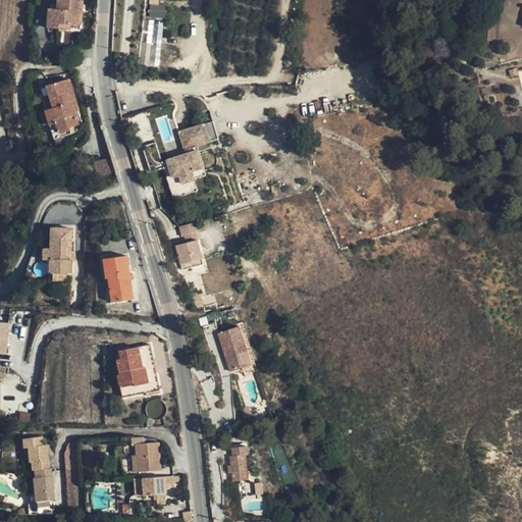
[(79,11),(82,11),(83,0),(81,0),(57,0),(57,8),(49,8),(48,20),(56,20),(55,29),(70,30),(70,29),(70,25),(81,25),(82,16),(79,16),(79,11)]
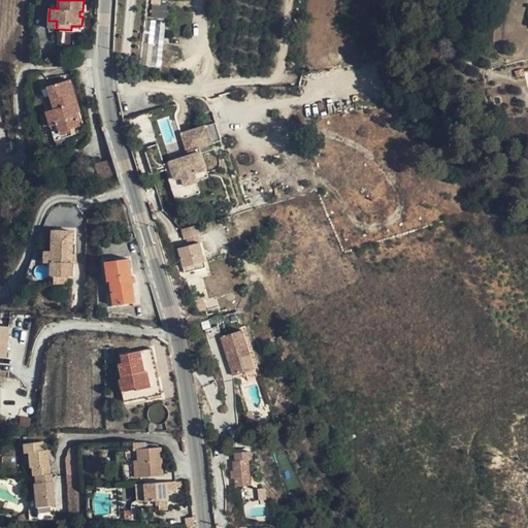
[(47,87),(50,97),(54,109),(47,110),(46,111),(46,112),(51,125),(55,140),(65,137),(72,135),(70,129),(80,126),(76,113),(79,112),(70,79),(47,87)]
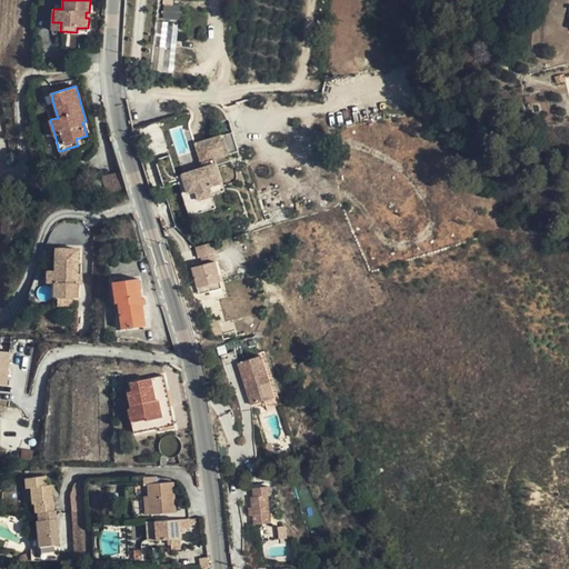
[(51,119),(58,118),(53,105),(48,107),(51,119)]
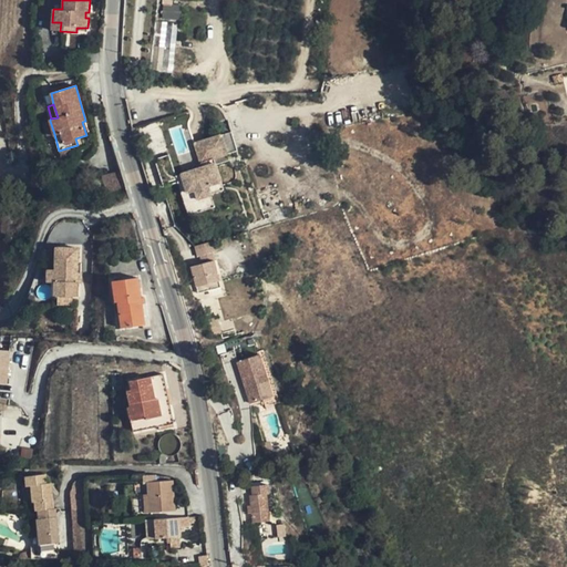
[(48,136),(54,134),(50,121),(43,123),(48,136)]
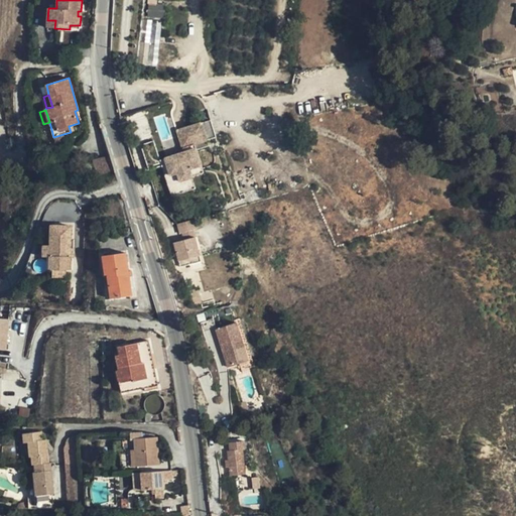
[(209,136),(206,124),(181,131),(185,148),(198,145),(197,139),(209,136)]
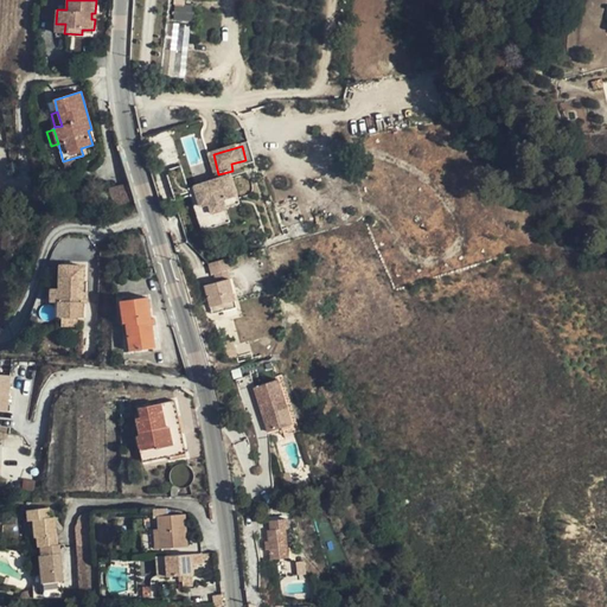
[(77,165),(75,158),(63,161),(65,168),(77,165)]
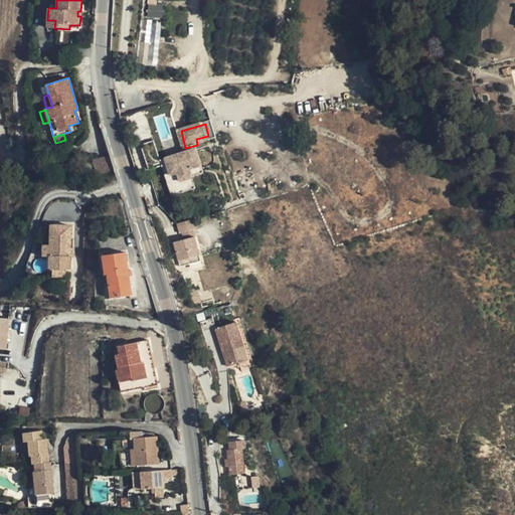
[(208,136),(196,139),(197,145),(209,142),(208,136)]
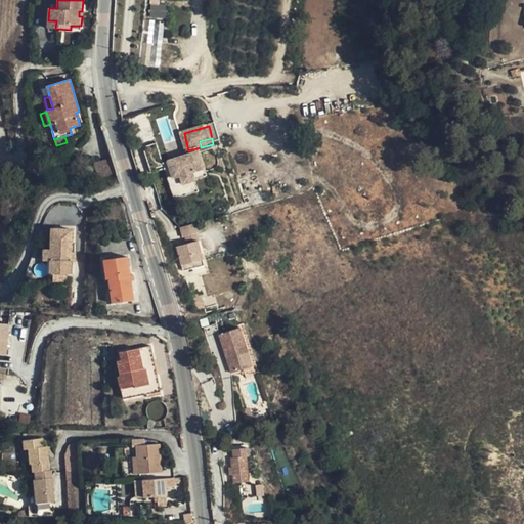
[(146,145),(153,172),(167,168),(165,162),(160,142),(146,145)]
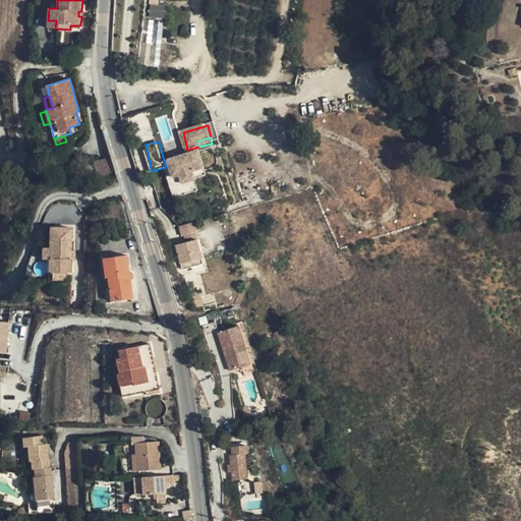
[(199,147),(187,150),(188,155),(164,161),(166,167),(174,198),(198,191),(195,179),(183,182),(179,168),(204,162),(199,147)]
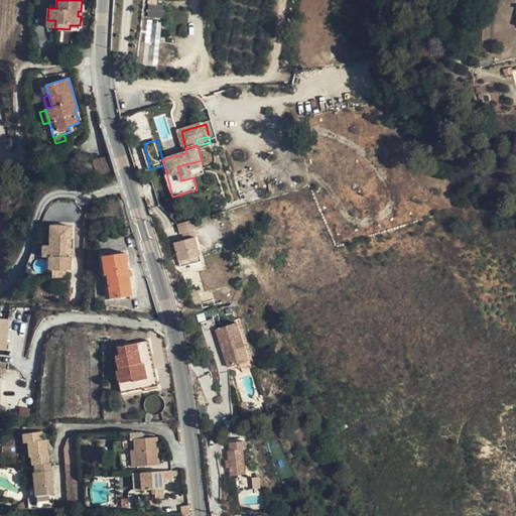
[(110,155),(93,160),(97,175),(114,170),(113,165),(110,155)]
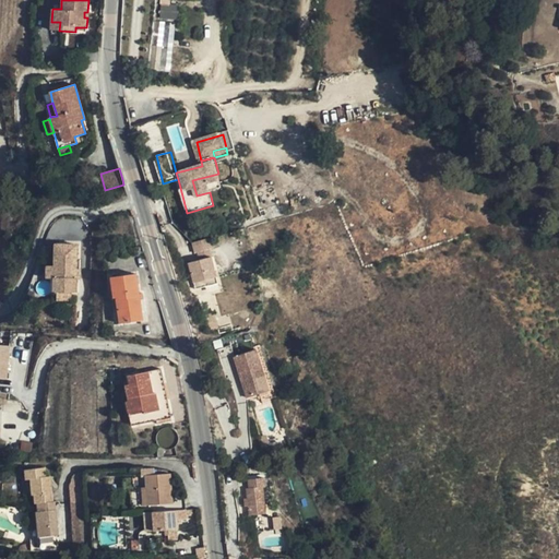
[(218,174),(192,180),(197,195),(210,192),(223,189),(218,174)]
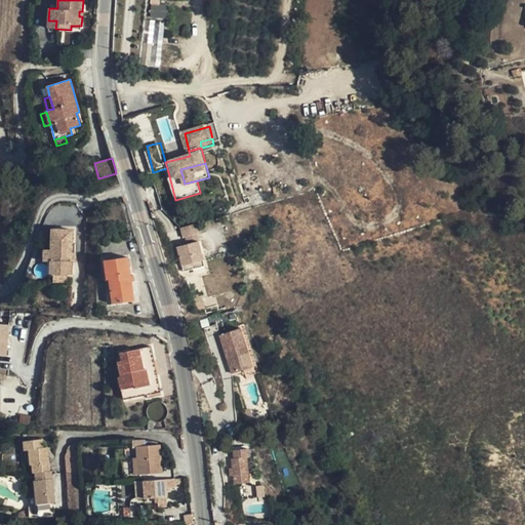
[(196,225),(180,229),(183,237),(185,236),(196,233),(199,233),(196,225)]
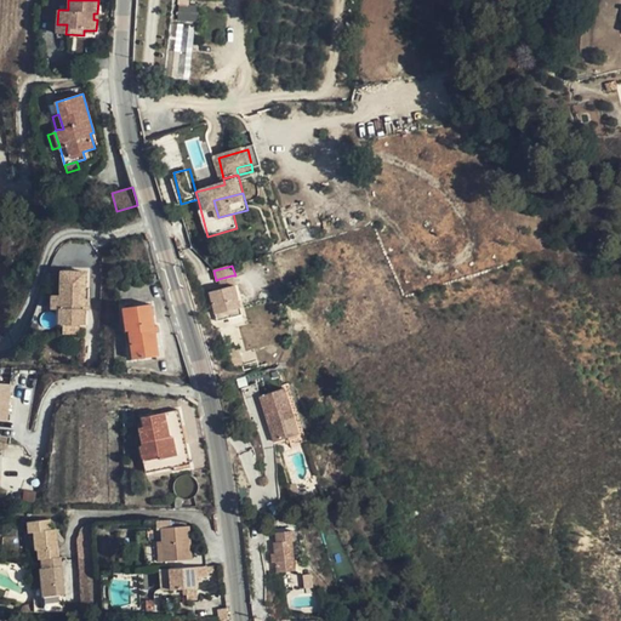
[(63,325),(80,325),(85,325),(85,308),(85,300),(85,272),(61,272),(61,295),(61,309),(60,325),(63,325)]
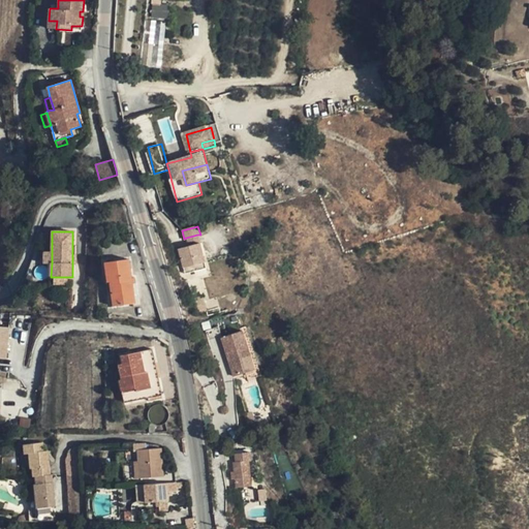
[(197,235),(186,238),(188,245),(199,243),(197,235)]
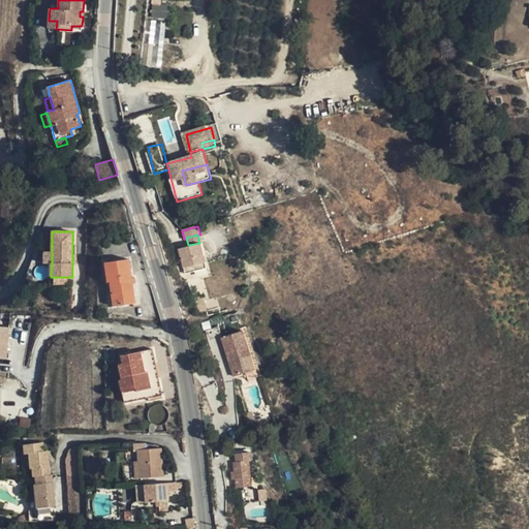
[(199,243),(178,248),(183,266),(205,261),(199,243)]
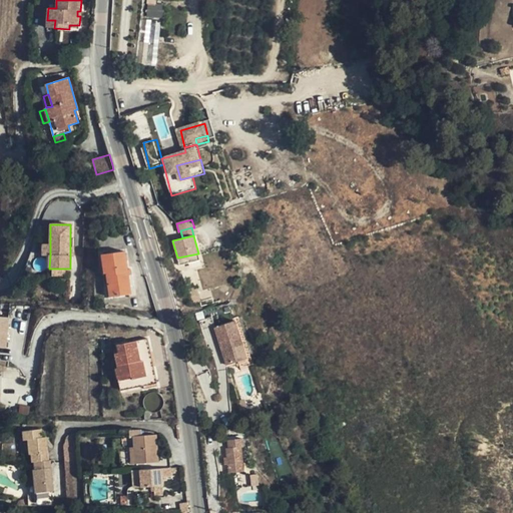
[(107,273),(109,287),(117,286),(118,296),(131,295),(128,275),(127,269),(125,250),(102,254),(105,274),(107,273)]
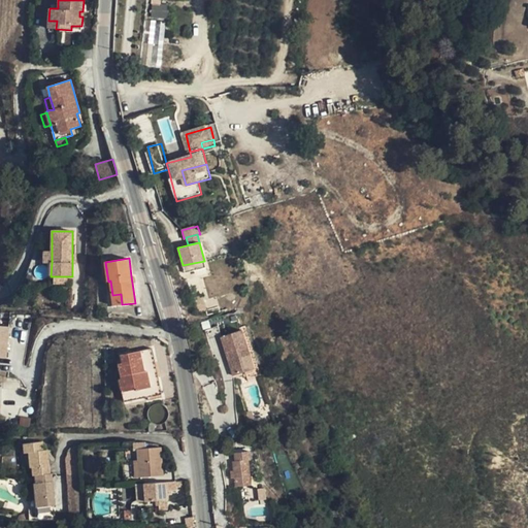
[(204,261),(183,265),(184,271),(205,267),(204,261)]
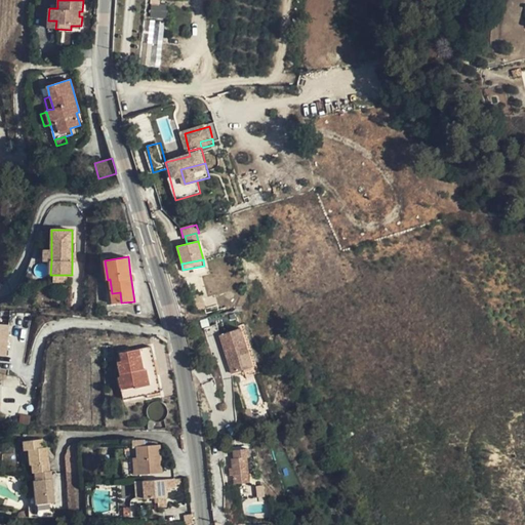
[(120,292),(112,293),(113,304),(121,303),(120,292)]
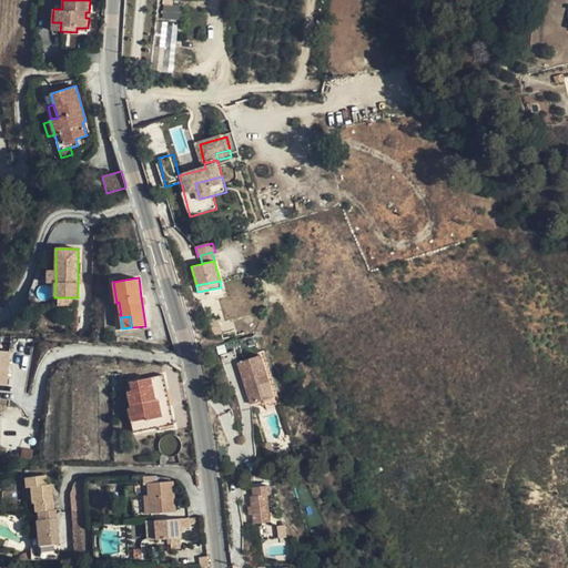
[(261,354),(237,362),(251,403),(273,396),(261,354)]
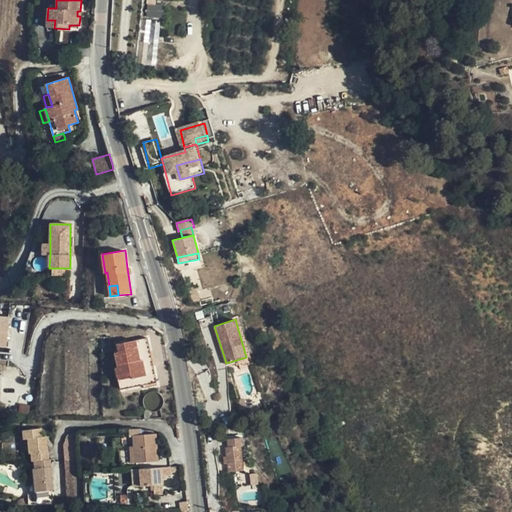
[(116,367),(121,390),(157,382),(148,337),(117,344),(119,351),(115,352),(118,367),(116,367)]
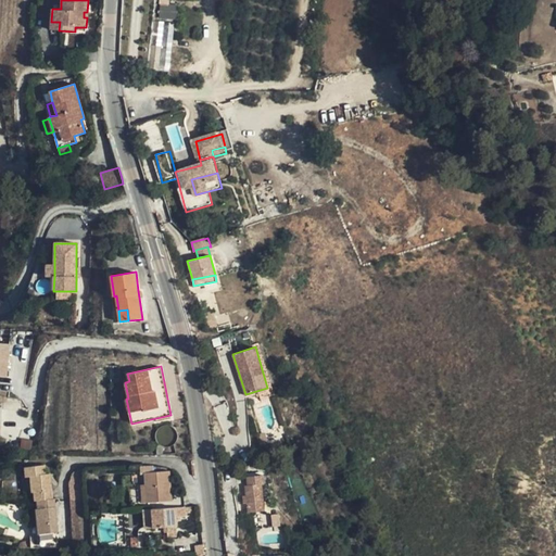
[(252,464),(243,466),(244,474),(252,472),(252,464)]
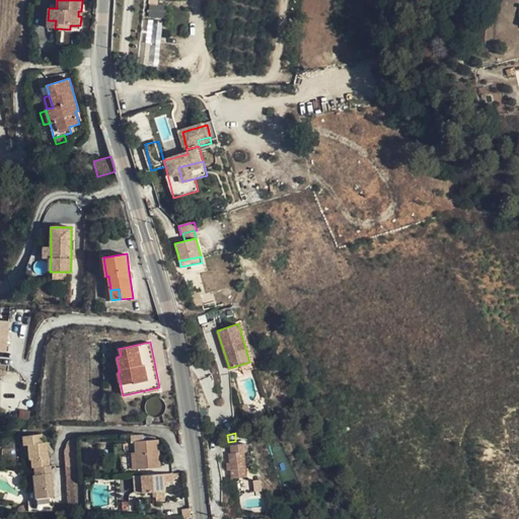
[(30,460),(32,459),(48,458),(47,450),(45,451),(44,446),(47,446),(46,442),(42,443),(41,435),(23,436),(24,445),(29,445),(30,460)]
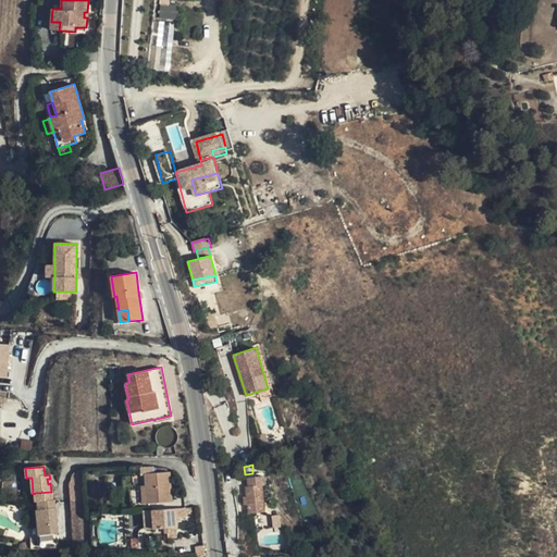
[(145,485),(147,504),(172,503),(170,472),(155,473),(153,467),(140,468),(141,475),(145,475),(145,485)]
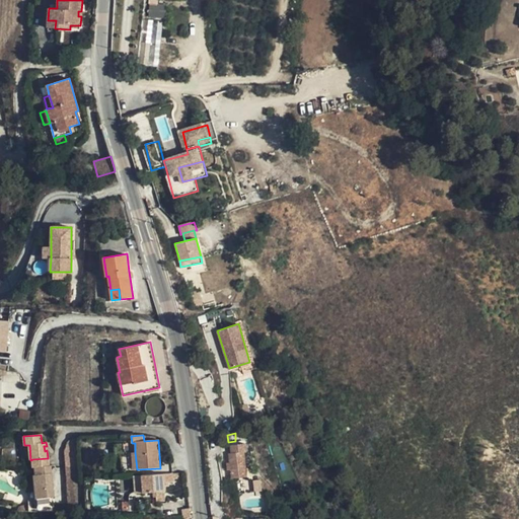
[(66,449),(73,453),(79,453),(78,438),(71,438),(70,439),(68,441),(66,444),(66,447),(66,448),(66,449)]
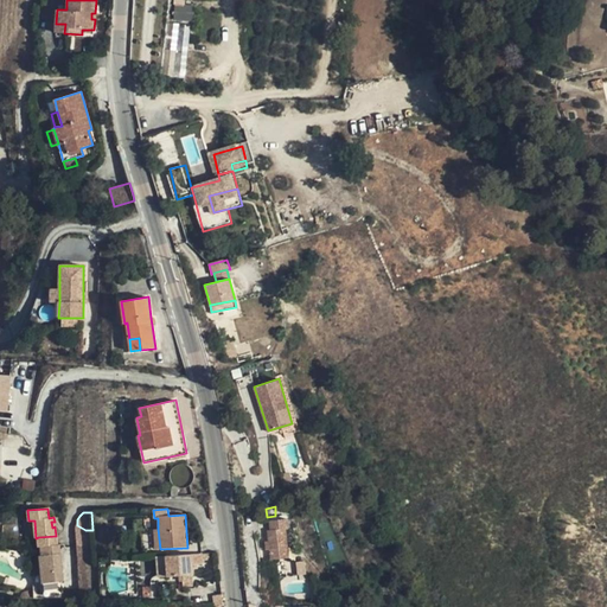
[(288,517),(270,519),(272,530),(268,530),(273,560),(291,557),(286,528),(289,526),(288,517)]
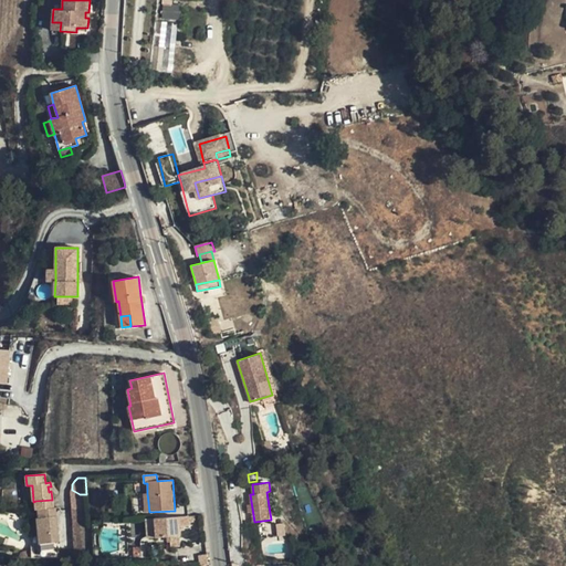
[(53,509),(52,500),(35,501),(37,510),(39,510),(53,509)]
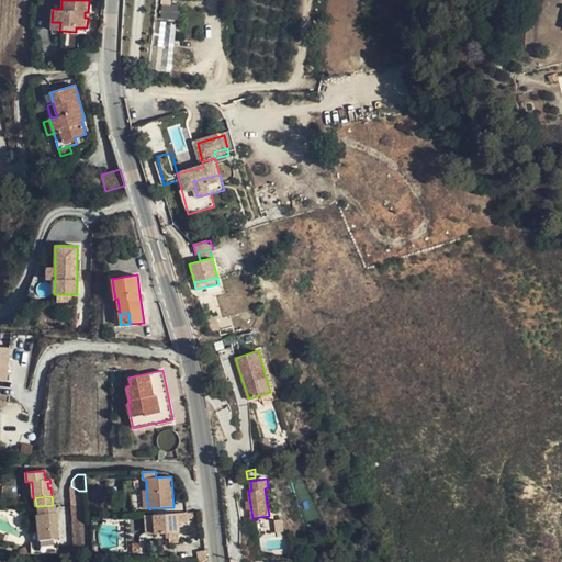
[(58,538),(57,526),(54,526),(54,521),(56,520),(55,504),(53,505),(38,506),(40,514),(37,514),(40,540),(58,538)]
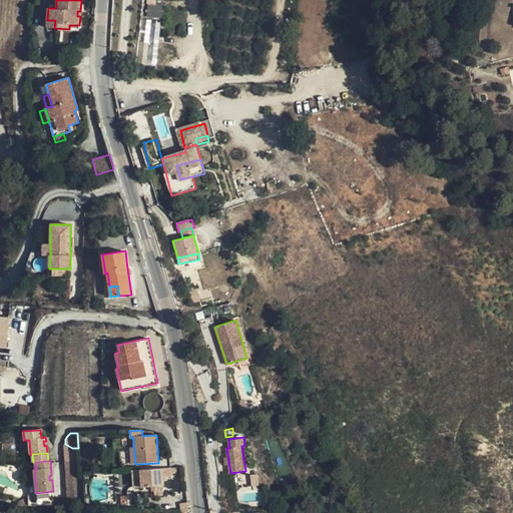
[(79,461),(65,461),(66,471),(80,470),(79,461)]
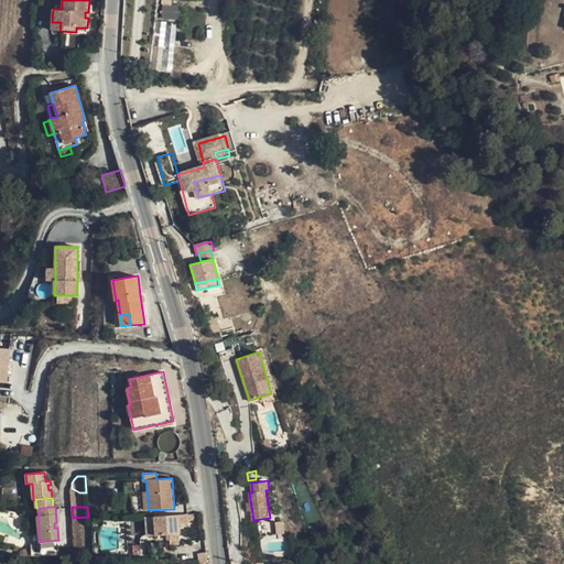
[(169,543),(180,542),(179,524),(188,523),(187,514),(154,517),(155,535),(169,534),(169,543)]
